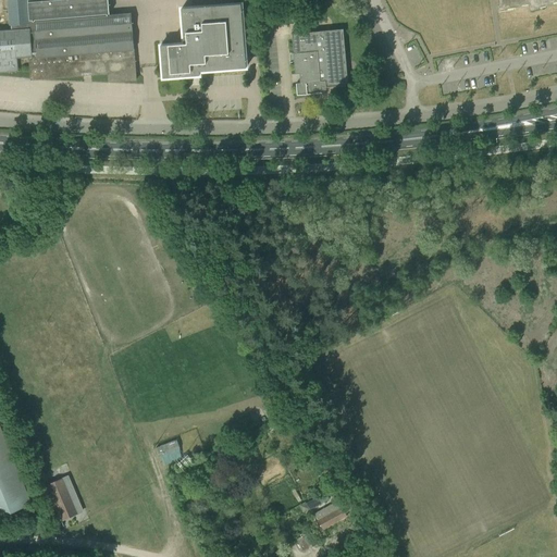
[(8,0),(11,31),(0,31),(0,72),(17,71),(16,58),(29,57),(29,58),(31,79),(83,75),(90,75),(109,73),(109,82),(136,79),(135,71),(135,69),(131,13),(110,15),(108,0),(8,0)]
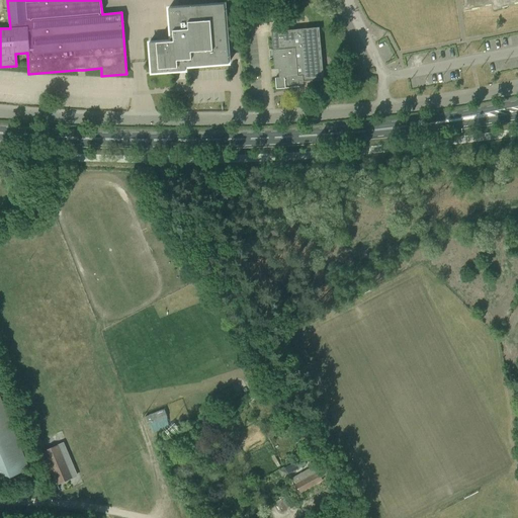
[(186,66),(230,63),(225,4),(168,8),(172,40),(150,42),(152,72),(186,70),(186,66)]
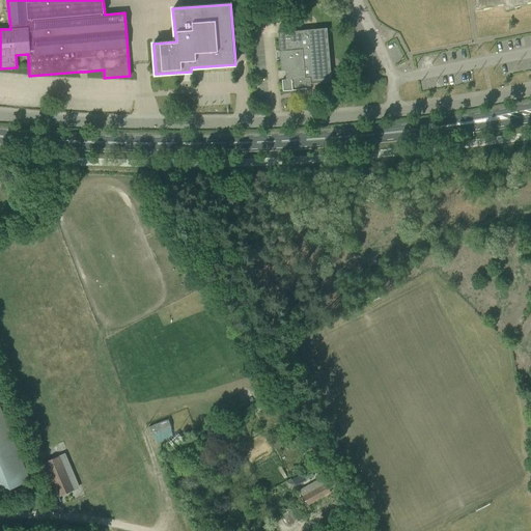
[(301,30),(278,32),(281,71),(285,71),(286,79),(282,80),(283,91),(292,90),(292,84),(296,83),(297,87),(306,86),(306,83),(310,83),(332,81),(327,28),(306,30),(306,31),(302,32),(301,30)]
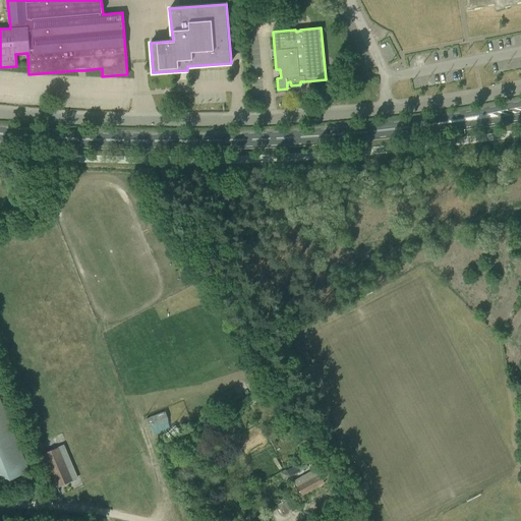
[(0,403),(0,481),(29,471),(0,403)]
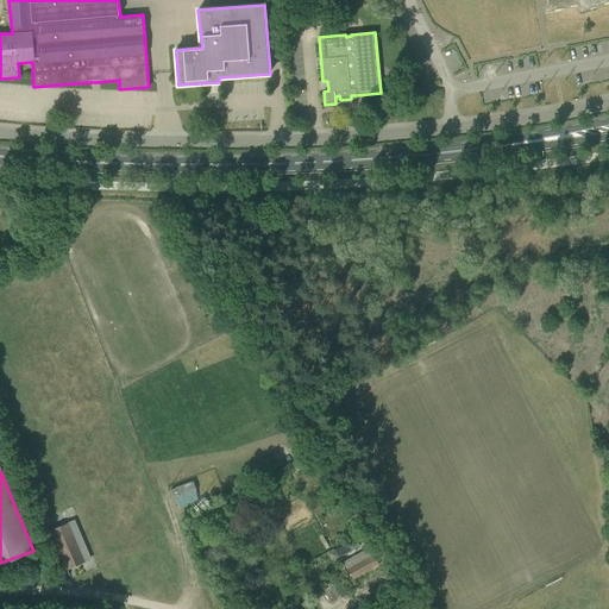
[(170,489),(174,498),(198,490),(194,481),(170,489)]
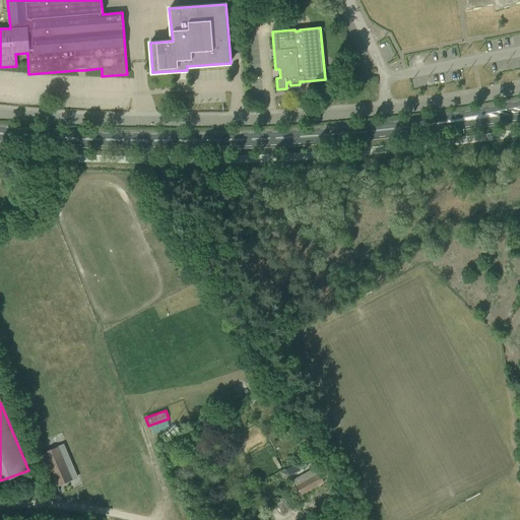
[(311,433),(308,428),(301,432),(304,437),(311,433)]
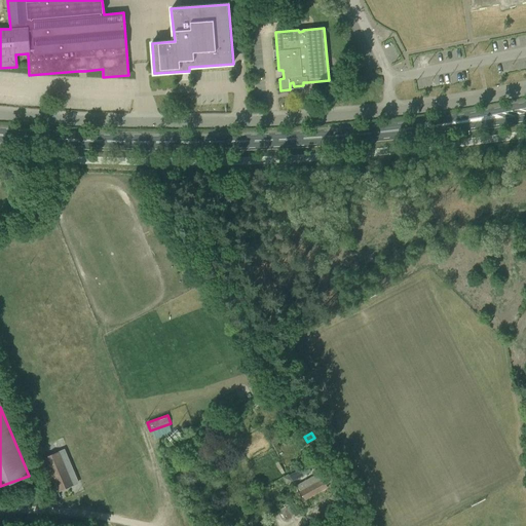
[(71,485),(58,452),(43,459),(57,491),(71,485)]
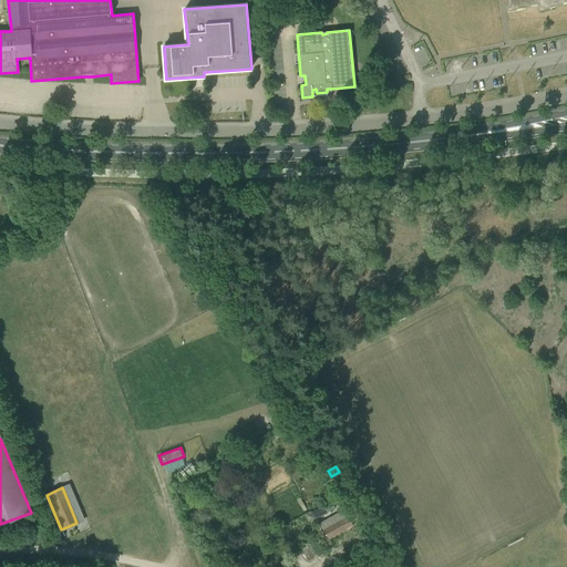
[(358,519),(346,498),(340,502),(344,509),(320,523),(329,538),(353,525),(352,523),(358,519)]
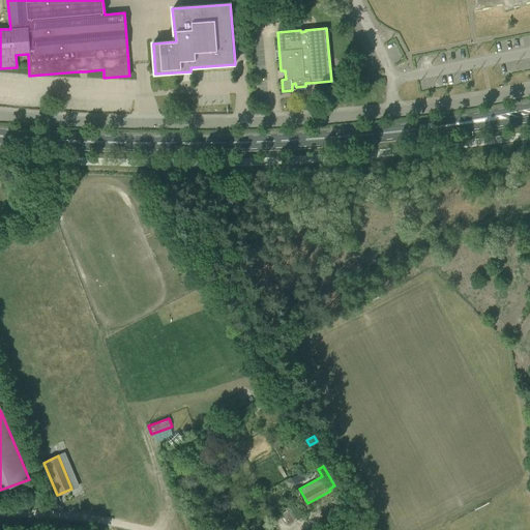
[(291,479),(294,486),(314,475),(311,469),(291,479)]
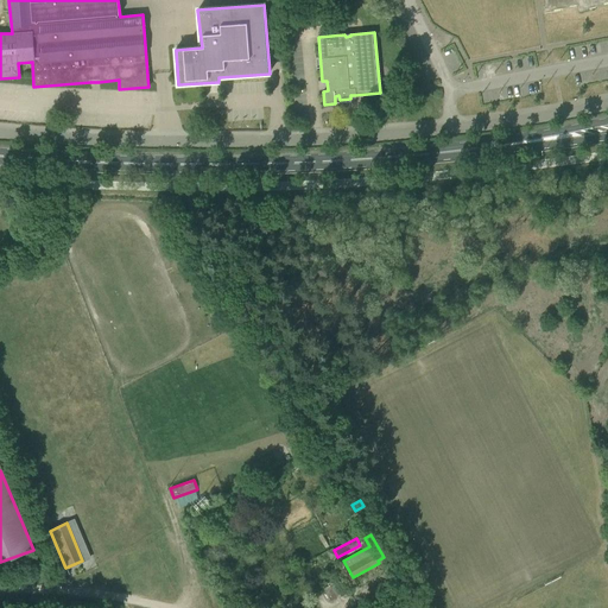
[(331,601),(348,593),(341,580),(339,581),(337,578),(328,583),(329,586),(324,588),(331,601)]
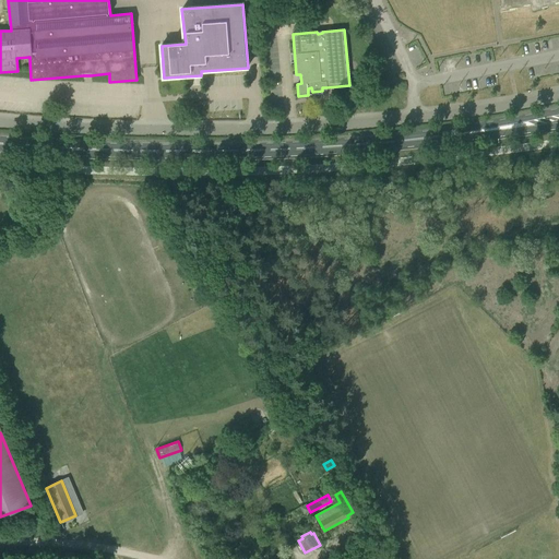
All buildings are outlined.
